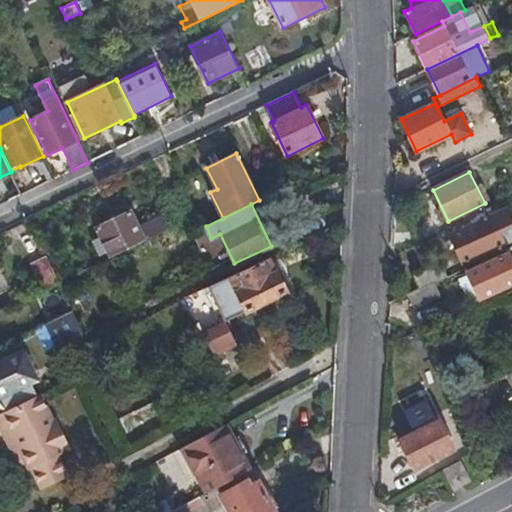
[(493,216),(450,236),(463,263),(511,240),(511,216),(507,205),(491,213),(493,216)]
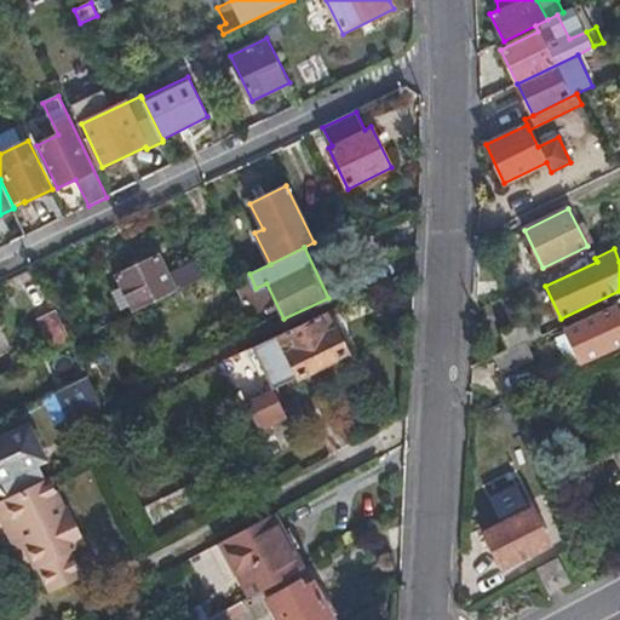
[(170,275),(160,254),(116,276),(122,287),(131,305),(135,311),(204,277),(196,262),(170,275)]
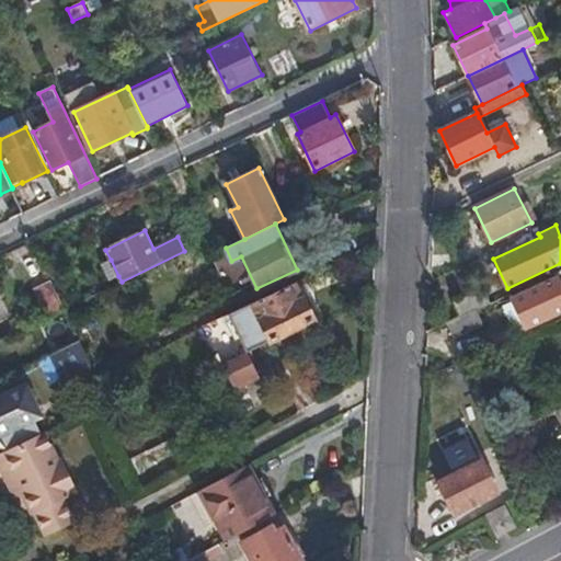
[(101,264),(110,281),(118,276),(111,260),(101,264)]
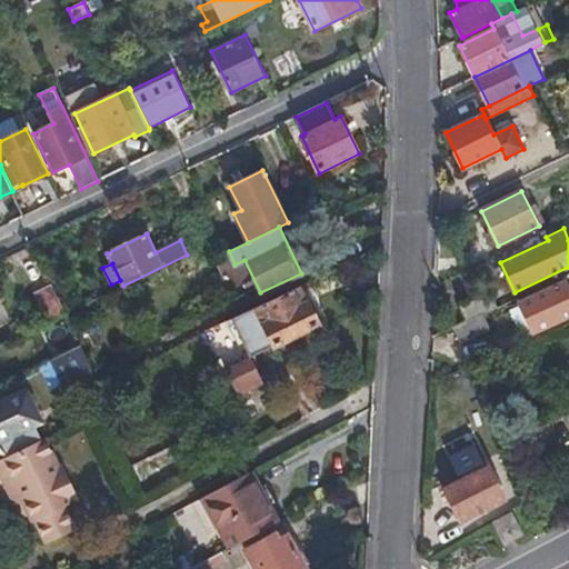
[(568,316),(568,287),(566,281),(519,302),(520,306),(511,310),(522,336),(532,331),(533,333),(568,316)]
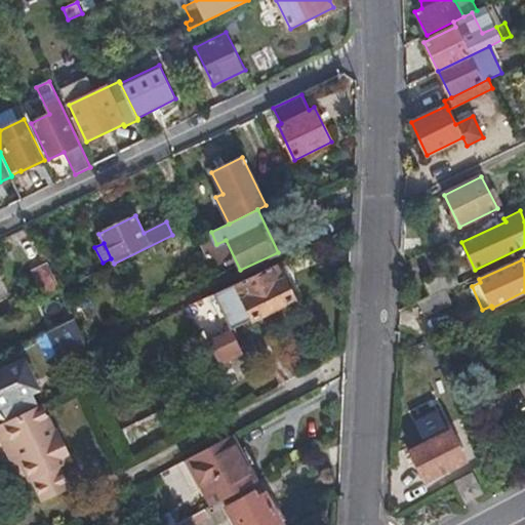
[(54,276),(47,263),(30,272),(44,298),(61,289),(54,276)]
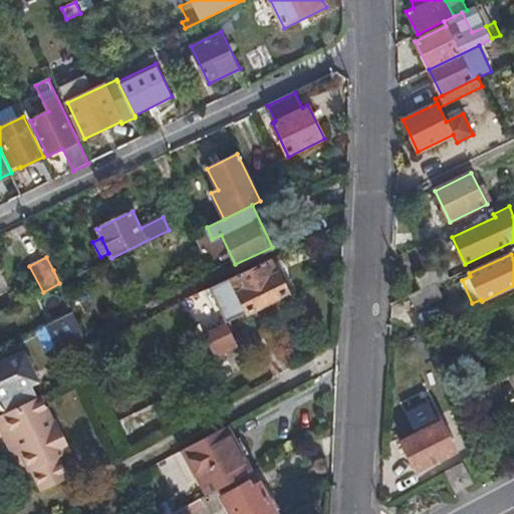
[(247,313),(289,292),(278,270),(277,271),(271,259),(209,288),(226,322),(227,322),(247,312),(247,313)]
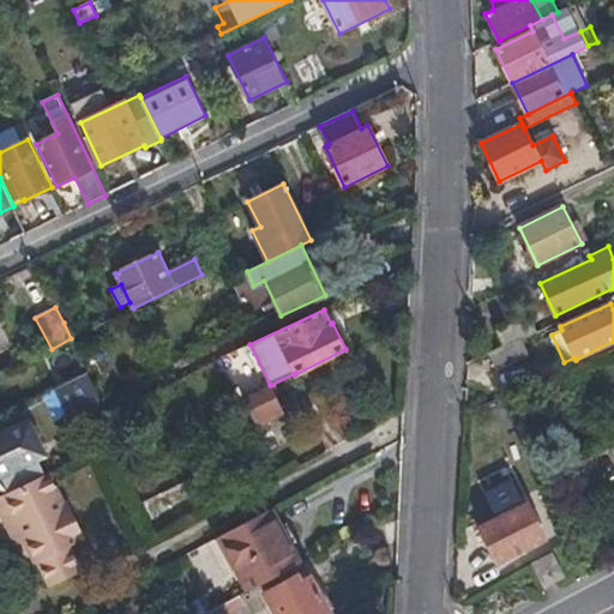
[(80,333),(73,318),(64,323),(71,338),(80,333)]
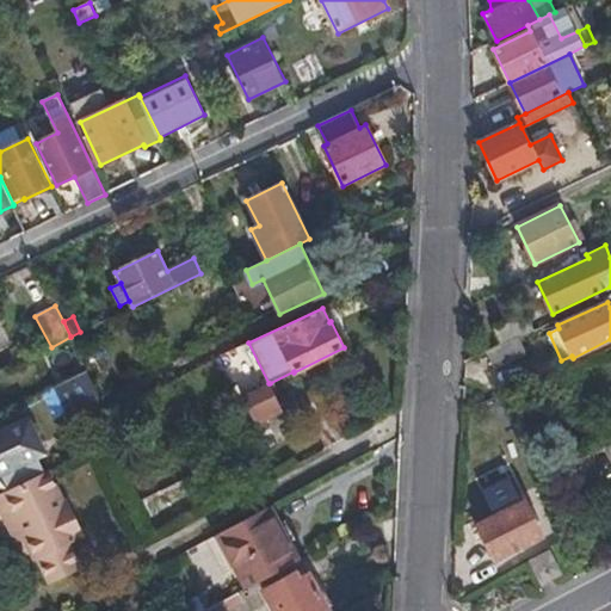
[(68,413),(99,397),(87,371),(55,387),(68,413)]
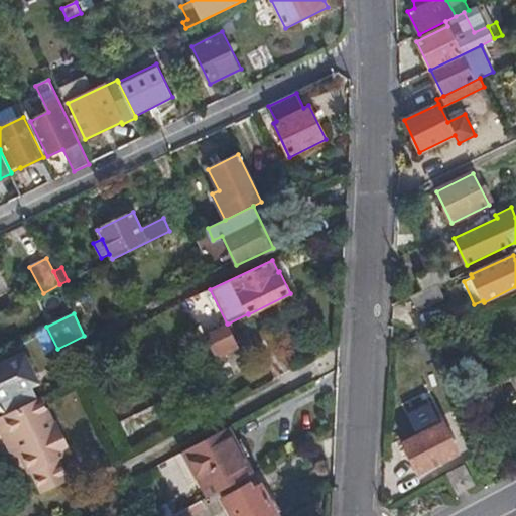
[(227,324),(204,335),(215,358),(238,347),(227,324)]
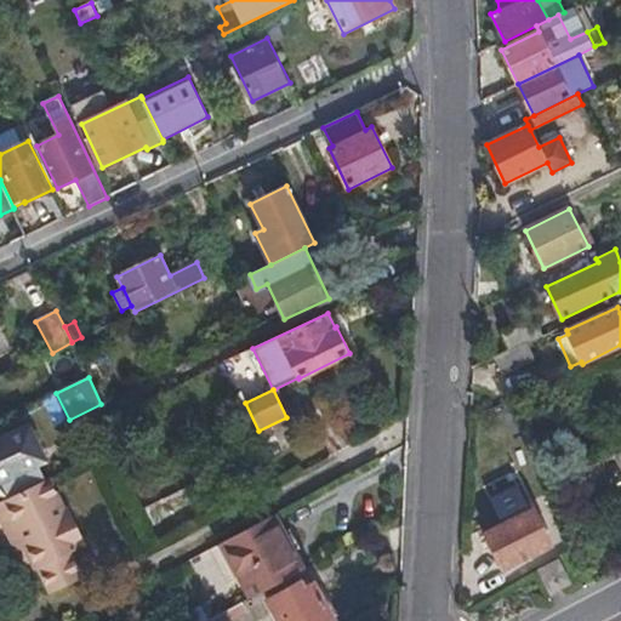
[(34,442),(27,427),(10,436),(17,450),(27,445),(34,442)]
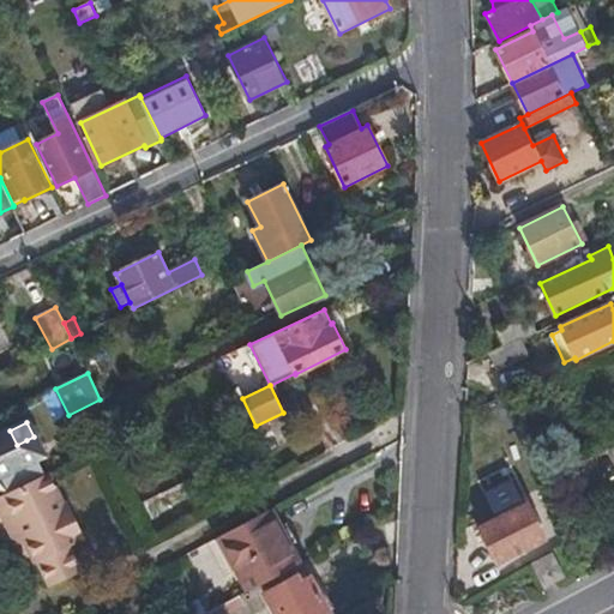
[(0,476),(37,459),(26,440),(17,445),(10,431),(0,435),(0,476)]
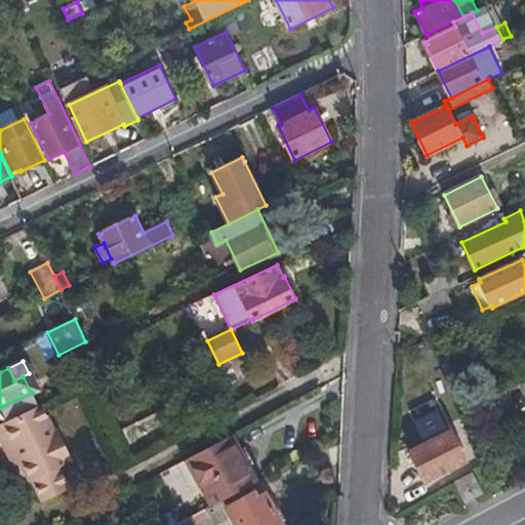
[(32,481),(43,502),(71,488),(62,467),(74,460),(62,436),(57,438),(54,432),(55,432),(42,404),(0,423),(0,436),(6,449),(12,446),(21,463),(30,482),(32,481)]
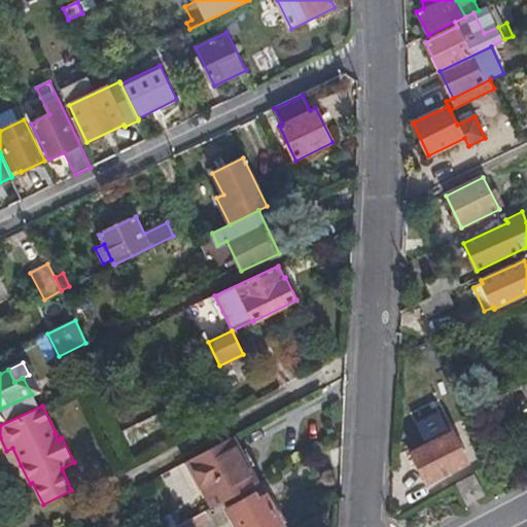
[(453,432),(412,453),(427,483),(468,462),(453,432)]
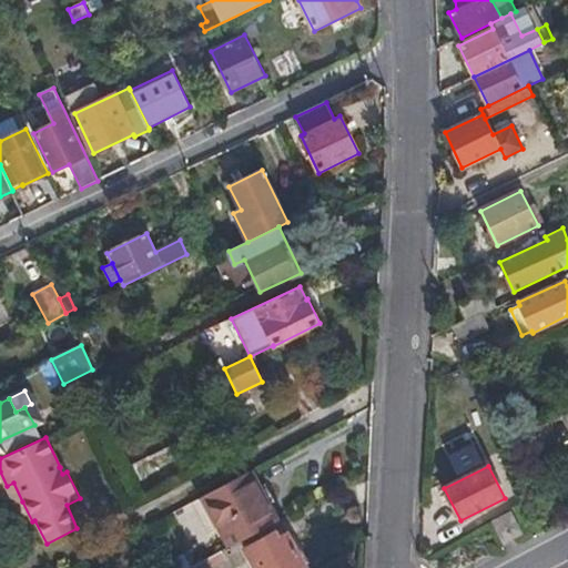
[(249,472),(203,496),(221,529),(230,547),(276,521),(280,519),(253,469),(249,472)]
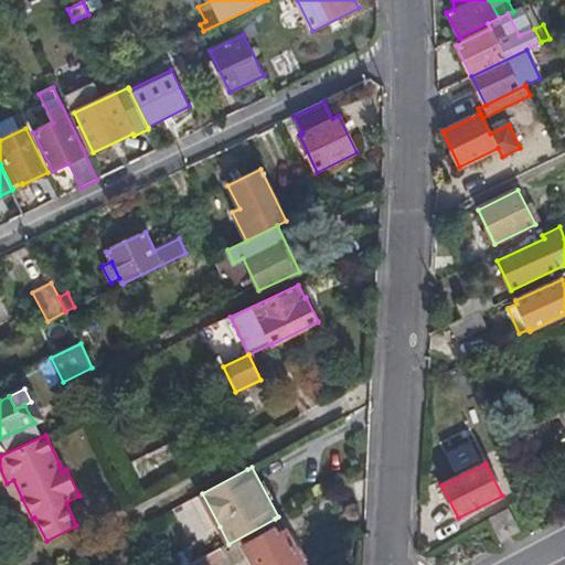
[(16,502),(22,499),(13,480),(7,483),(16,502)]
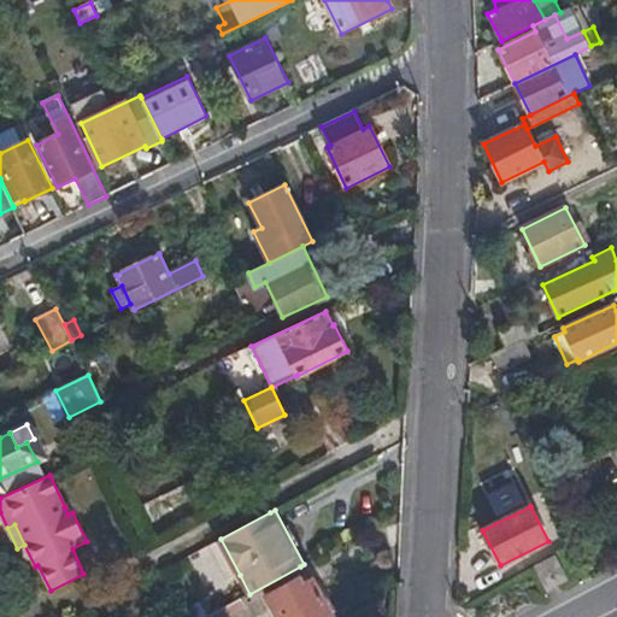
[(229,581),(240,575),(221,539),(209,546),(229,581)]
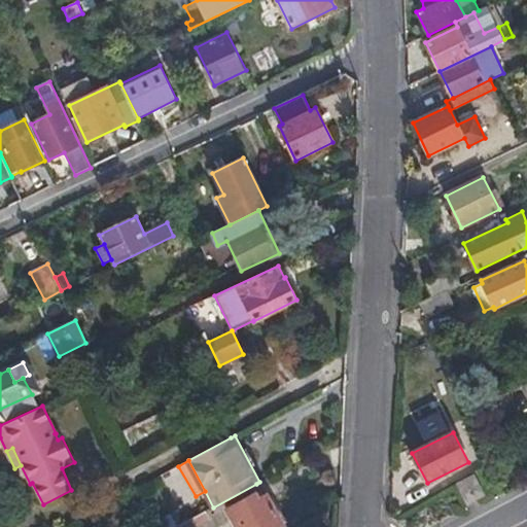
[(485,495),(475,476),(458,484),(468,504),(485,495)]
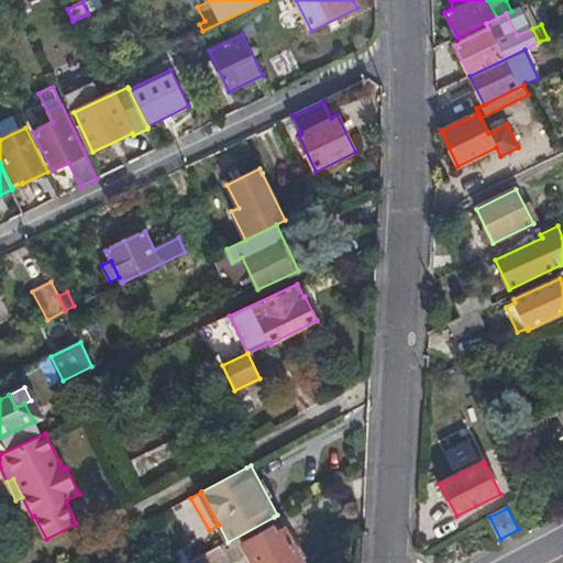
[(304,562),(285,528),(276,532),(273,527),(242,544),(253,562),(304,562)]
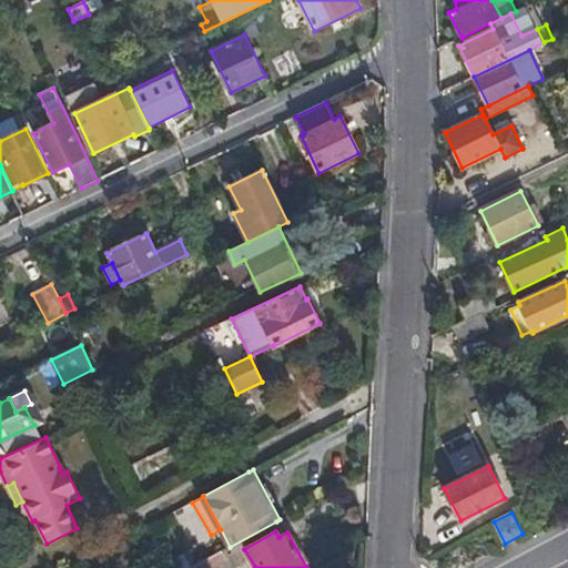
[(222,551),(190,567),(210,567),(226,559),(222,551)]
